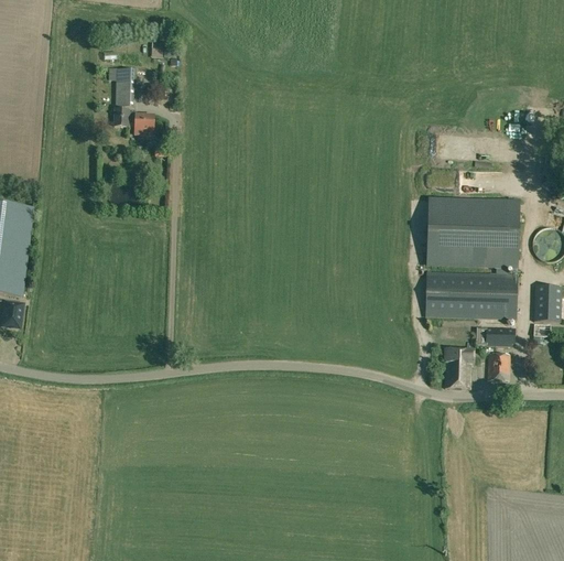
[(175,42),(152,41),(151,56),(175,57),(175,42)]
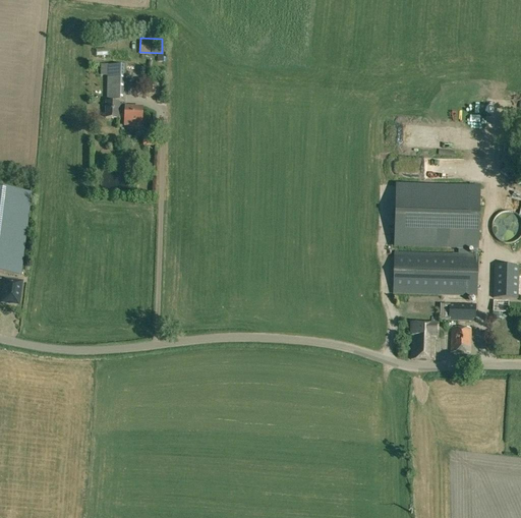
[(126,73),(108,72),(108,73),(107,98),(108,98),(108,100),(106,100),(106,115),(119,116),(119,112),(125,112),(125,119),(124,119),(124,123),(142,124),(142,119),(141,119),(142,106),(126,105),(126,103),(120,102),(120,100),(114,100),(114,98),(126,99),(126,73)]
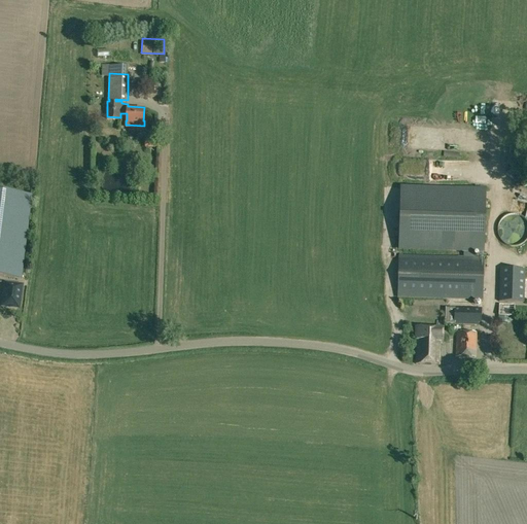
[(400,185),(399,247),(484,249),(486,187),(400,185)]
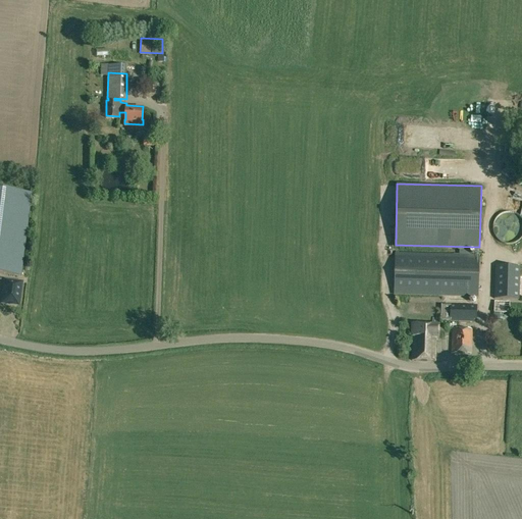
[(0,271),(21,275),(32,191),(0,187),(0,271)]
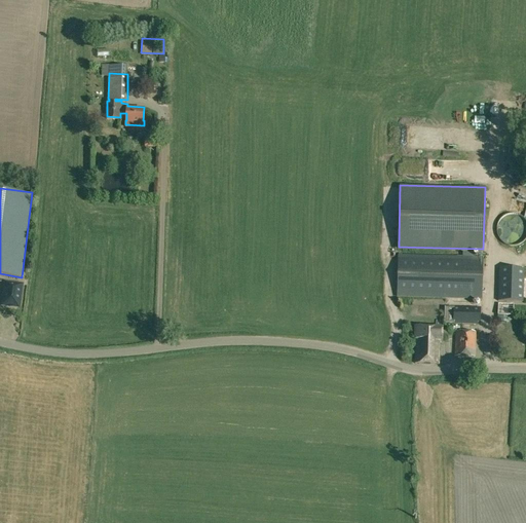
[(511,189),(502,189),(503,198),(512,198),(511,189)]
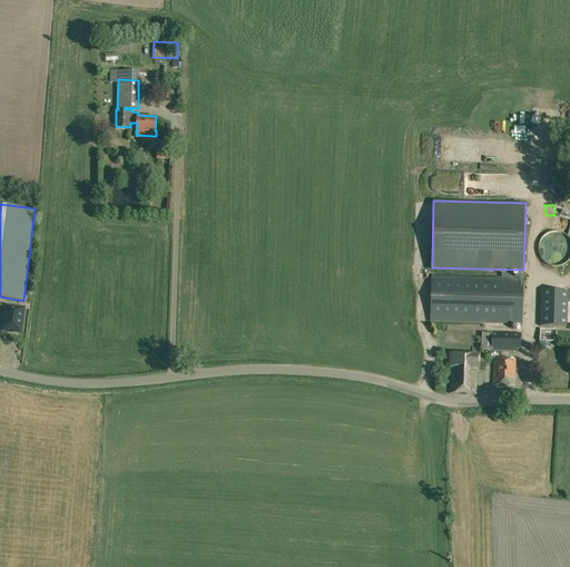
[(561,206),(560,215),(568,216),(569,207),(561,206)]
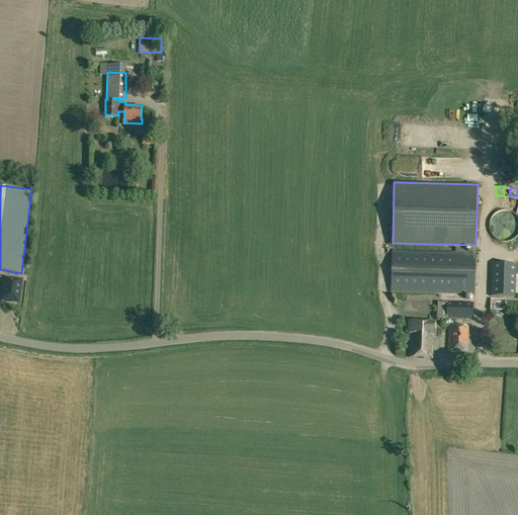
[(511,208),(507,208),(503,208),(500,208),(497,210),(494,212),(492,216),(490,219),(489,222),(489,226),(490,230),(492,233),(494,236),(497,238),(500,239),(503,240),(507,240),(510,239),(514,238),(516,236),(517,233),(517,215),(516,212),(514,210),(511,208)]
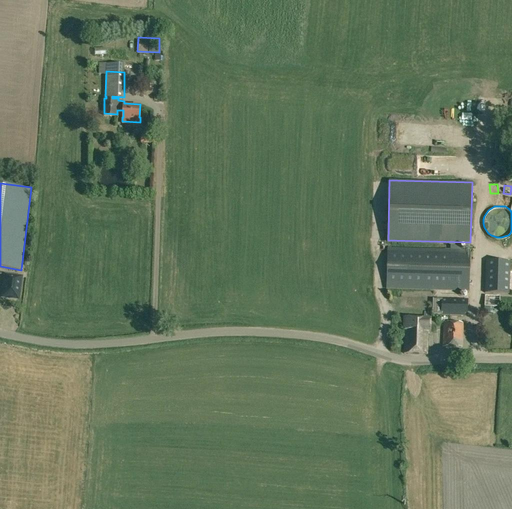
[(386,286),(433,288),(463,289),(469,289),(470,247),(387,245),(386,286)]
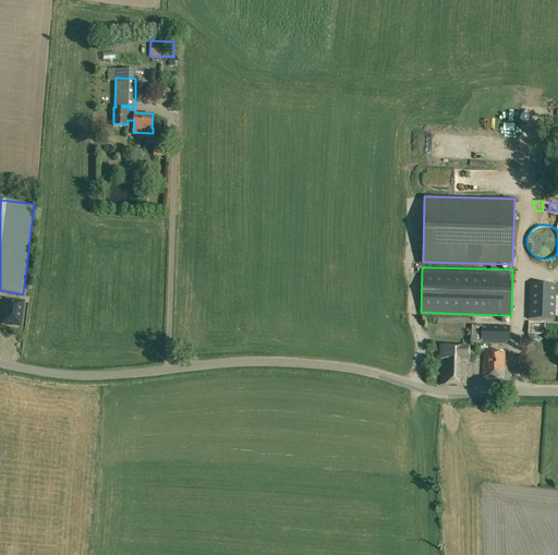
[(556,308),(556,301),(556,281),(529,281),(529,316),(556,317),(556,308)]
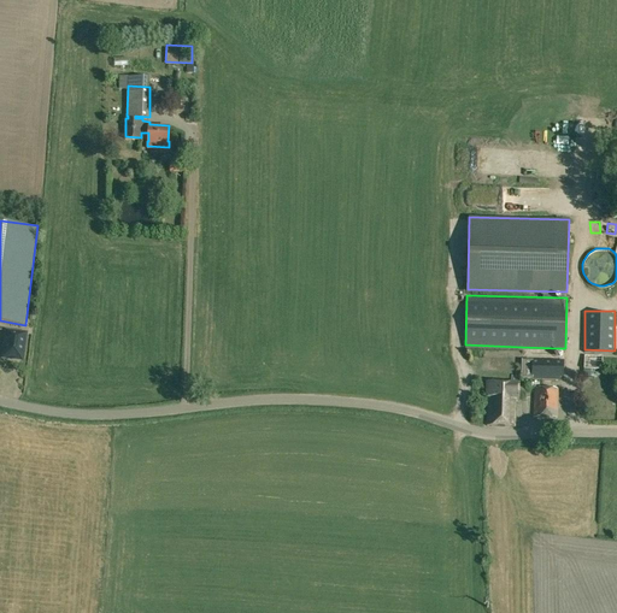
[(27,331),(6,329),(3,355),(23,358),(27,331)]
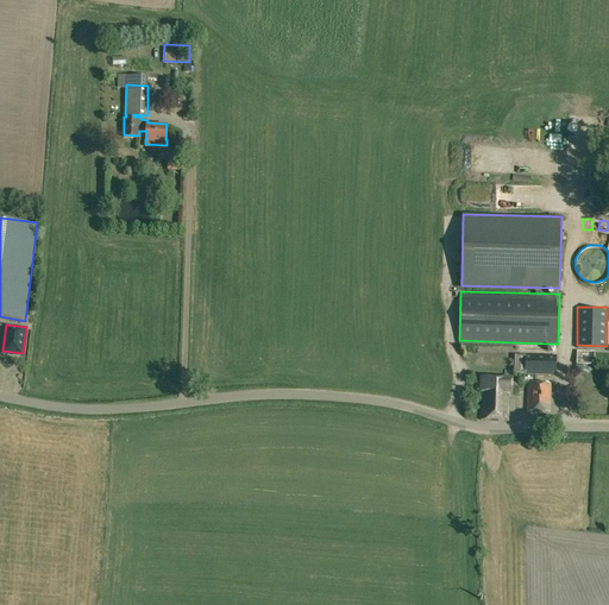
[(577,347),(577,361),(586,361),(595,363),(595,347),(577,347)]
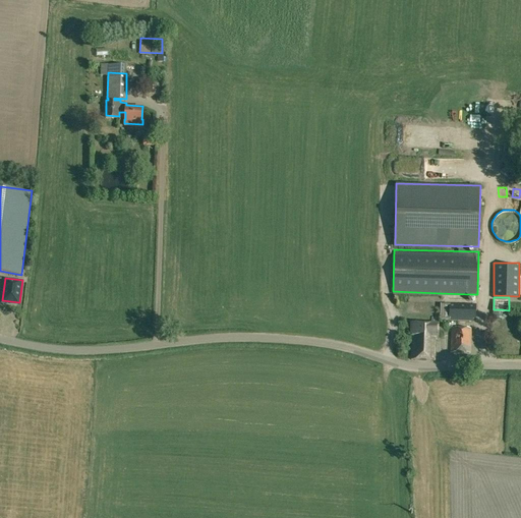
[(383,299),(375,299),(377,317),(386,317),(386,307),(383,307),(383,299)]
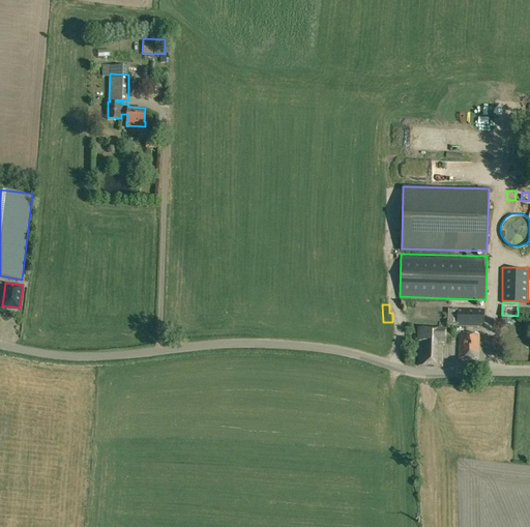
[(484,308),(479,306),(448,306),(448,323),(483,325),(484,308)]
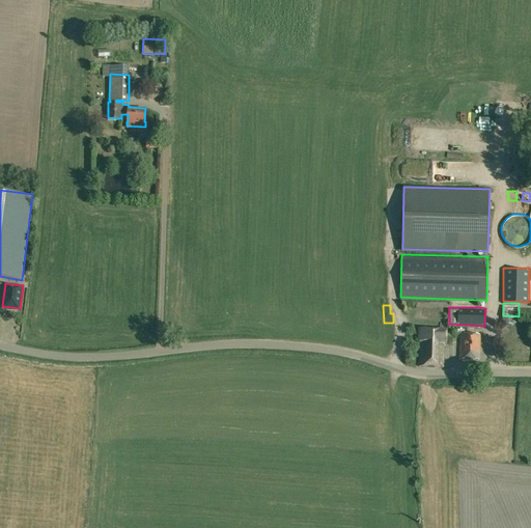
[(447,328),(418,327),(418,340),(419,340),(418,364),(442,365),(443,341),(446,341),(447,328)]
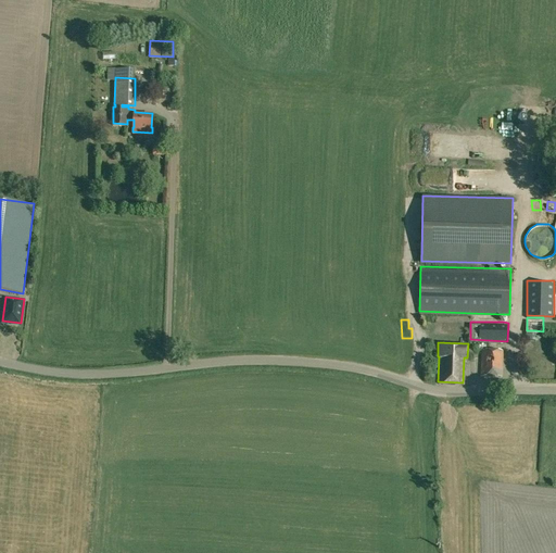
[(503,375),(503,348),(481,347),(481,374),(503,375)]
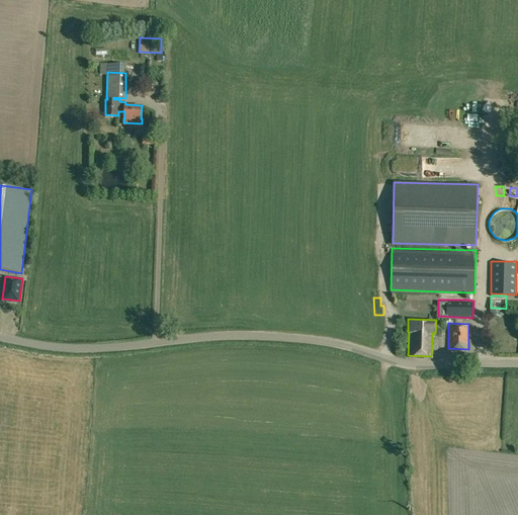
All buildings are outlined.
